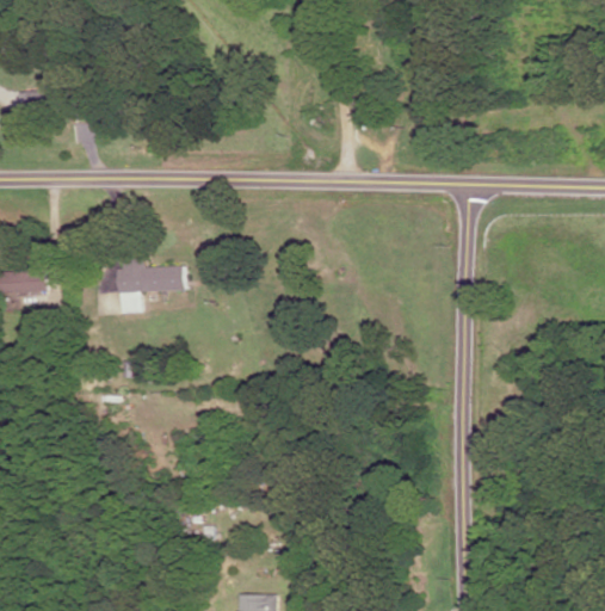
[(18,94),(42,92),(41,80),(68,76),(72,107),(20,113),(18,94)]
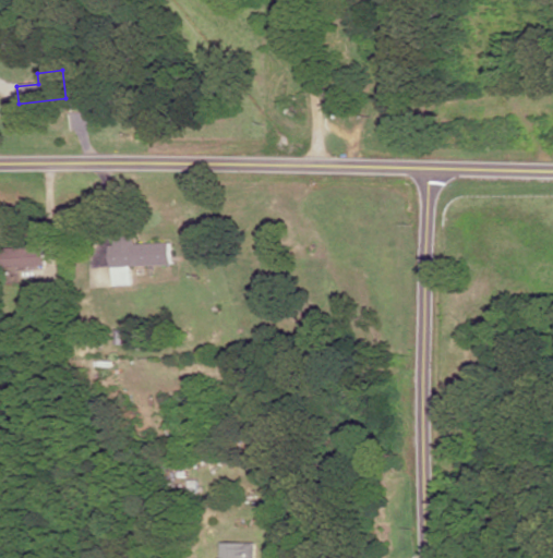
[(107,246),(107,266),(167,263),(166,242),(132,244),(131,234),(112,235),(112,246),(107,246)]
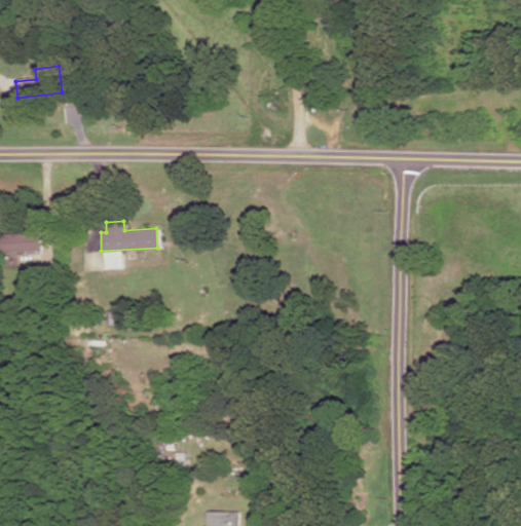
[(0,253),(38,250),(37,232),(0,234),(0,253)]
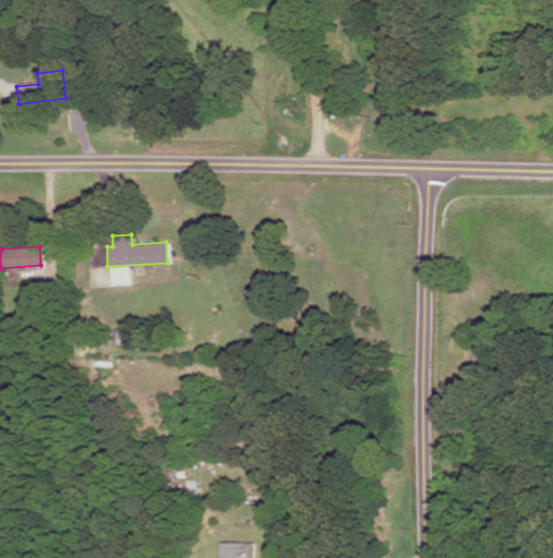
[(39,291),(53,291),(53,306),(39,306),(39,291)]
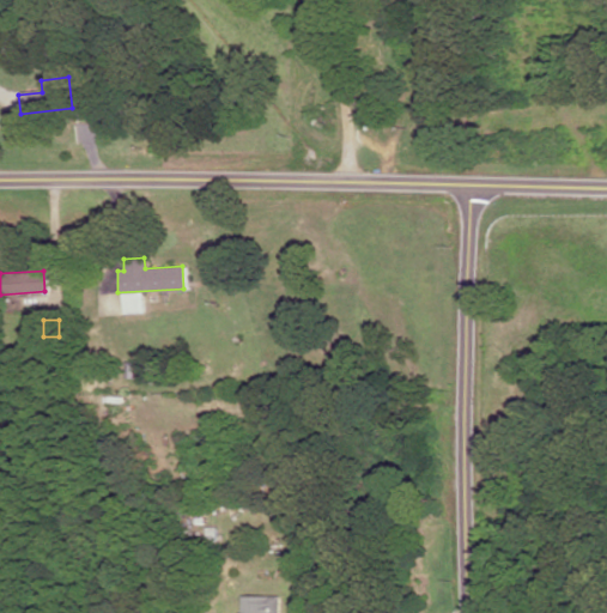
[(277,612),(277,598),(238,598),(238,612),(277,612)]
